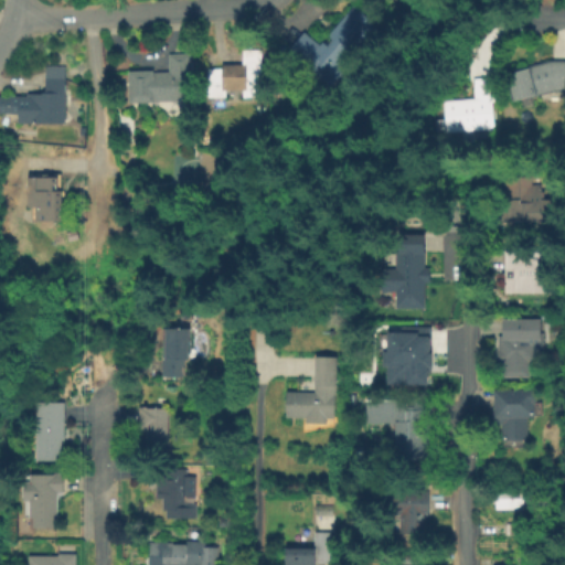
[(374,27),(339,67),(343,72),(330,88),(304,66),(302,68),(286,54),(304,33),(319,46),(351,8),(374,27)]
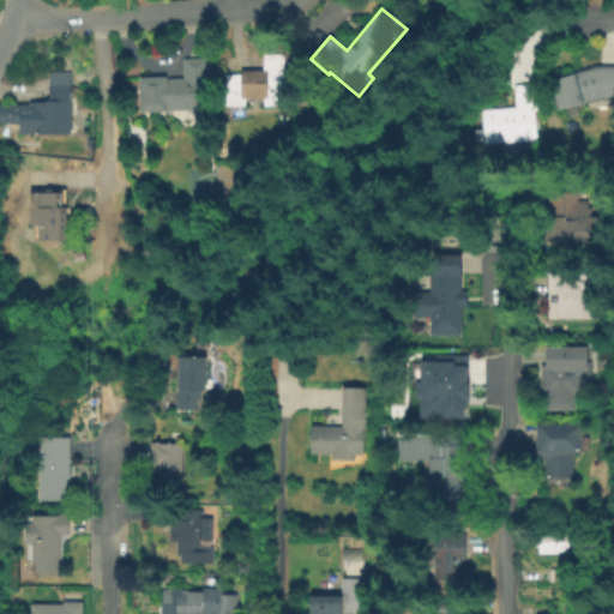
[(284,55),(284,107),(265,107),(265,100),(246,100),(246,107),(227,107),(227,76),(241,76),(241,72),(264,72),(264,56),(284,55)]
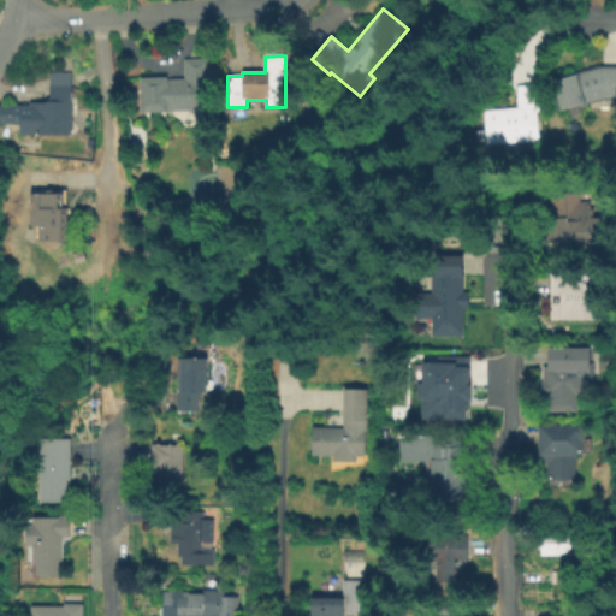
[(206,61),(207,113),(141,114),(140,80),(166,80),(166,81),(183,81),(183,61),(206,61)]
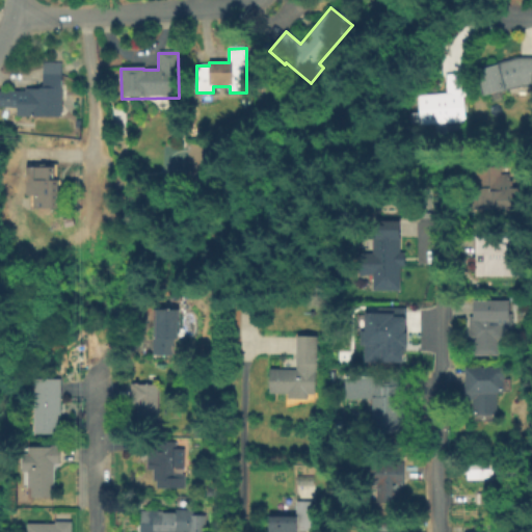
[(531,60),(531,89),(521,89),(501,96),(500,94),(481,99),(474,75),(498,68),(498,65),(514,60),(531,60)]
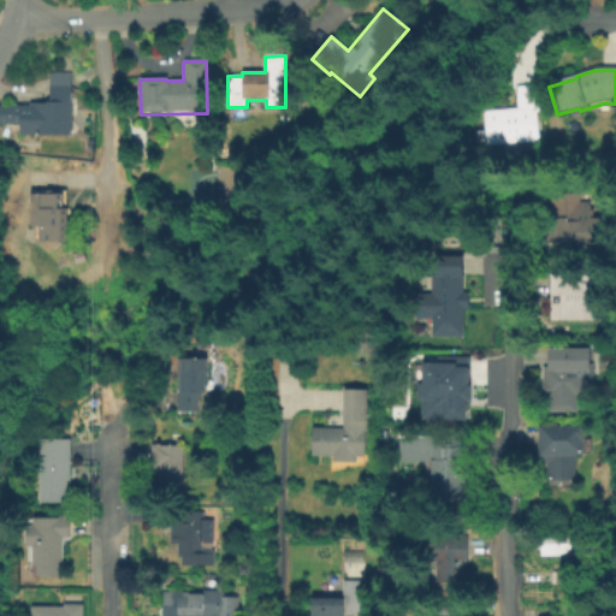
[(70,78),(70,137),(19,137),(19,126),(9,126),(9,107),(29,108),(29,105),(48,105),(48,78),(70,78)]
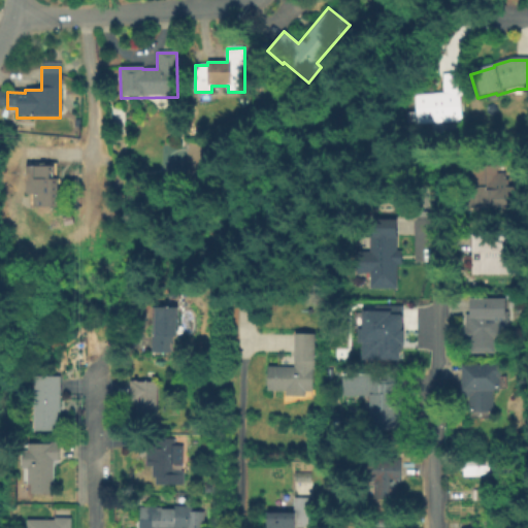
[(457,124),(457,131),(441,133),(441,125),(416,127),(413,97),(441,95),(439,76),(457,74),(459,97),(457,97),(459,124),(457,124)]
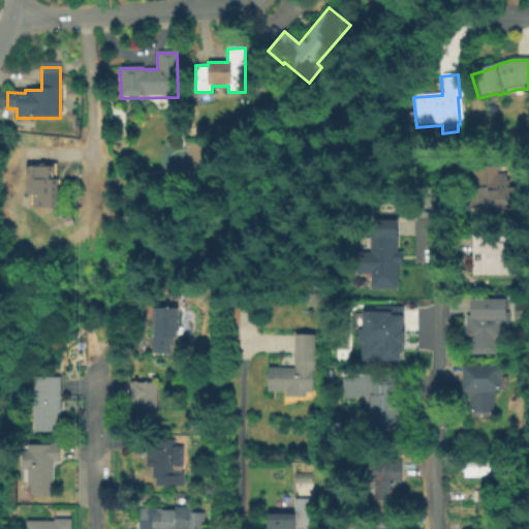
[(123,129),(112,130),(110,123),(111,114),(122,113),(123,129)]
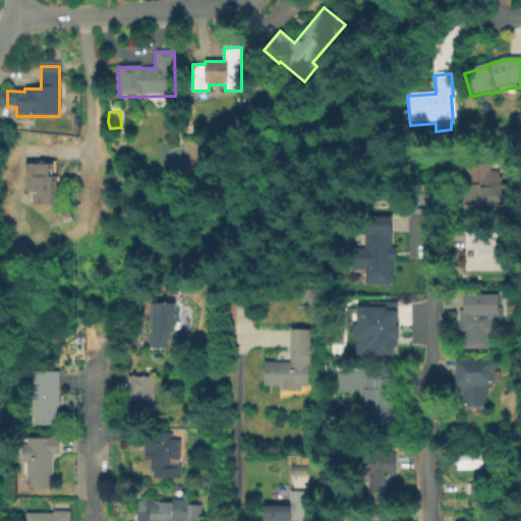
[(52,166),(52,178),(55,178),(56,207),(33,207),(33,193),(25,193),(24,166),(52,166)]
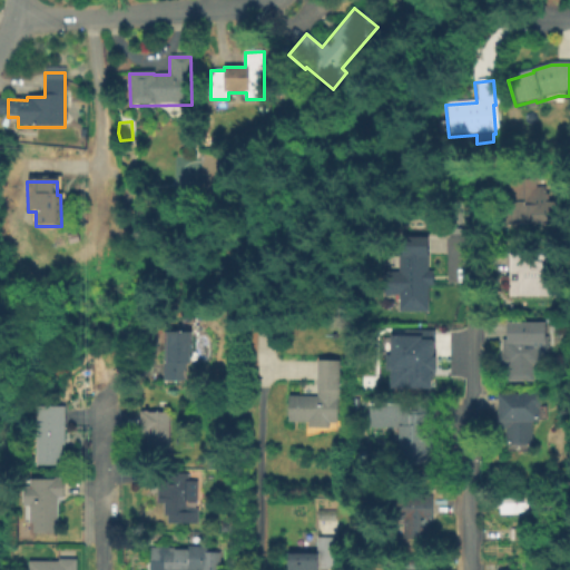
[(534,182),(534,189),(543,189),(544,205),(553,204),(554,227),(501,229),(501,210),(507,210),(505,182),(534,182)]
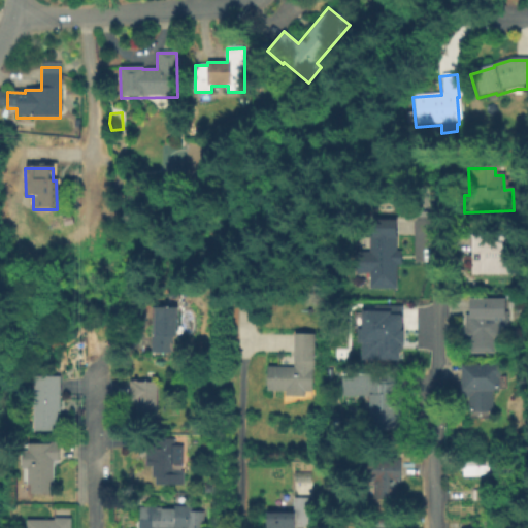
[(393,223),(394,286),(367,286),(367,274),(363,274),(363,260),(369,259),(368,223),(393,223)]
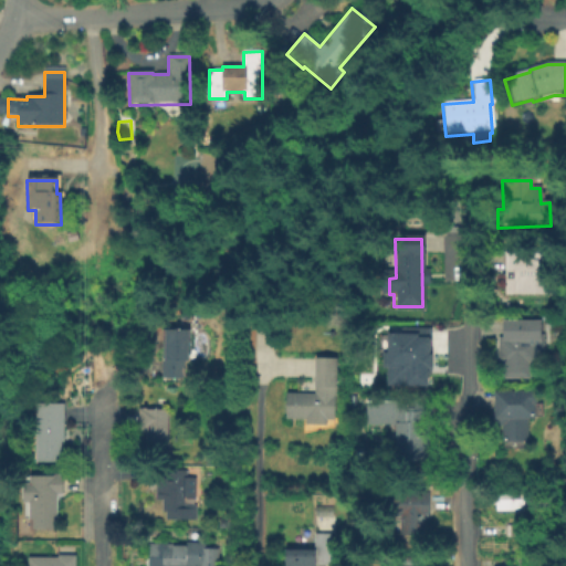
[(549,254),(549,295),(505,295),(505,253),(549,254)]
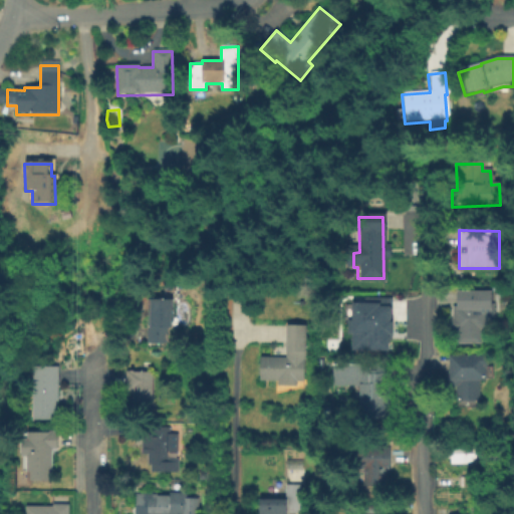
[(387,293),(387,316),(389,316),(388,329),(386,330),(384,345),(348,345),(347,329),(338,329),(338,301),(346,301),(346,298),(359,298),(359,293),(387,293)]
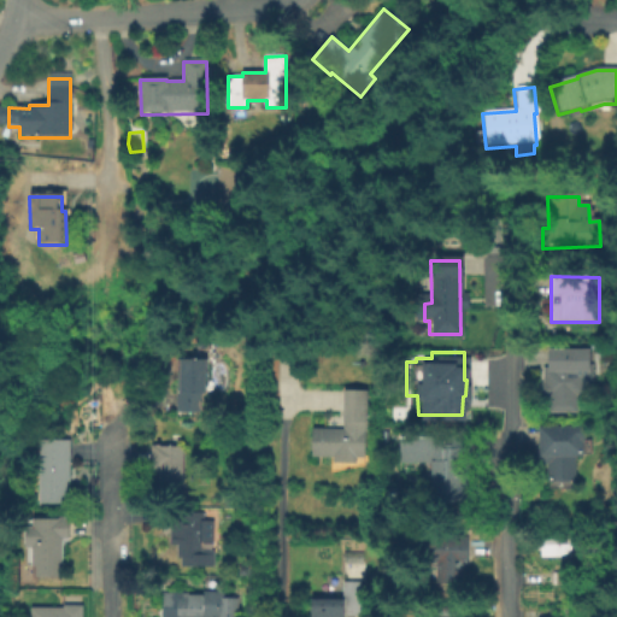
[(576,353),(576,410),(547,410),(547,353),(576,353)]
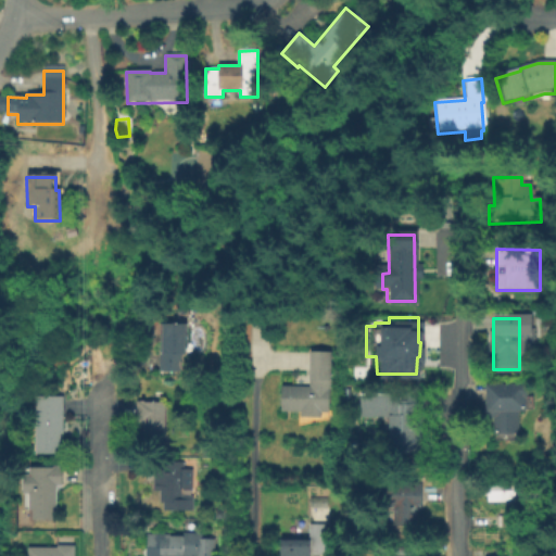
[(184,327),(184,358),(179,357),(179,374),(158,374),(158,326),(184,327)]
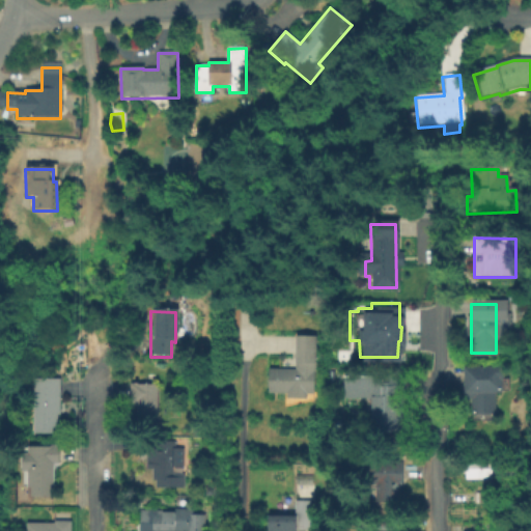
[(298,368),(298,340),(317,340),(317,396),(271,396),(271,368),(298,368)]
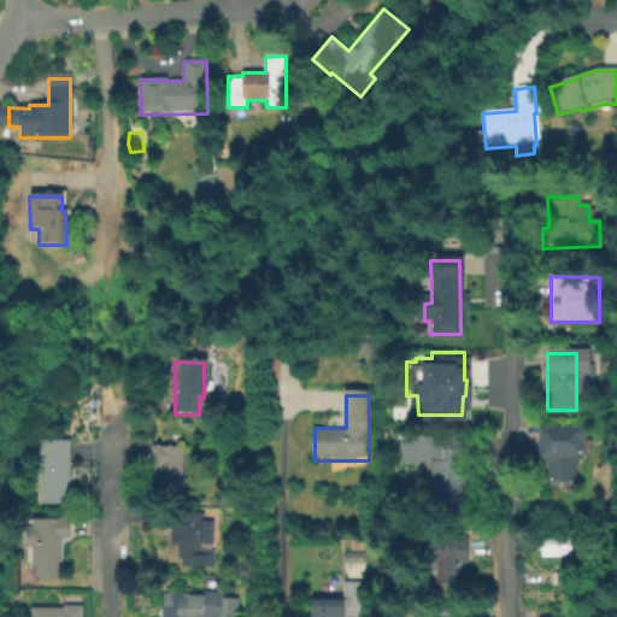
[(573,425),(574,456),(575,456),(575,482),(548,482),(548,458),(534,459),(534,441),(538,441),(538,427),(573,425)]
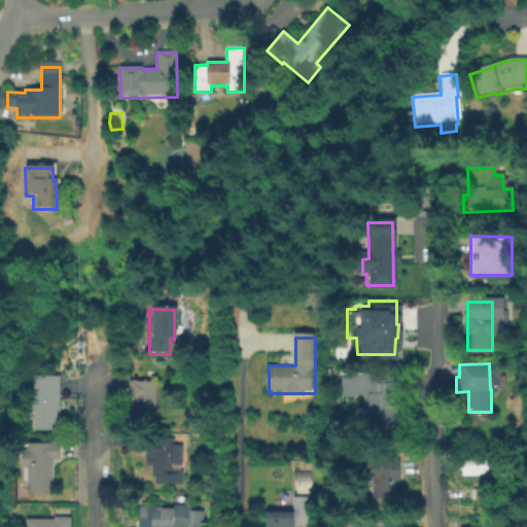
[(347,372),(401,372),(401,426),(366,426),(366,396),(344,396),(344,372),(347,372)]
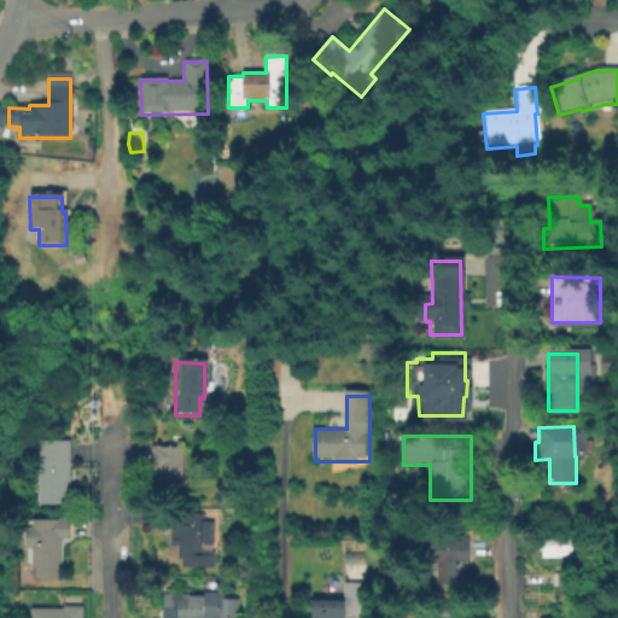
[(65,488),(65,509),(38,509),(36,445),(68,444),(68,487),(65,488)]
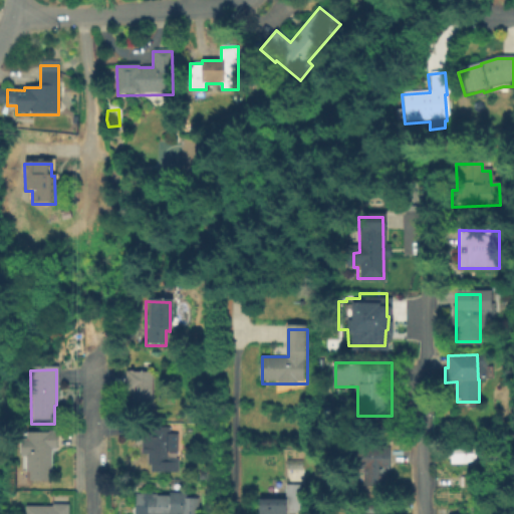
[(153,373),(153,406),(132,406),(132,393),(125,393),(125,373),(153,373)]
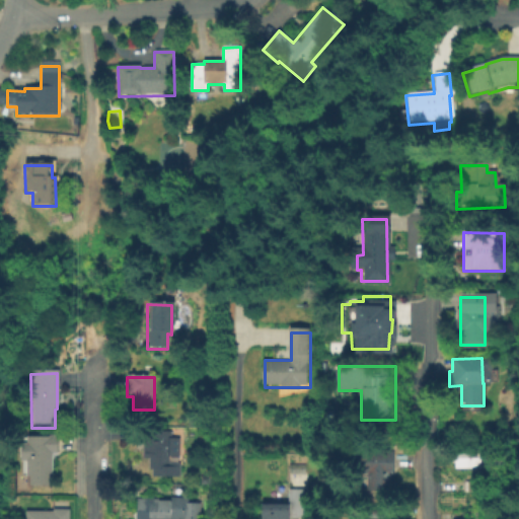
[(170,432),(170,439),(178,439),(179,461),(173,461),(173,466),(180,465),(180,478),(166,480),(154,479),(152,465),(148,465),(148,460),(143,461),(140,435),(154,435),(170,432)]
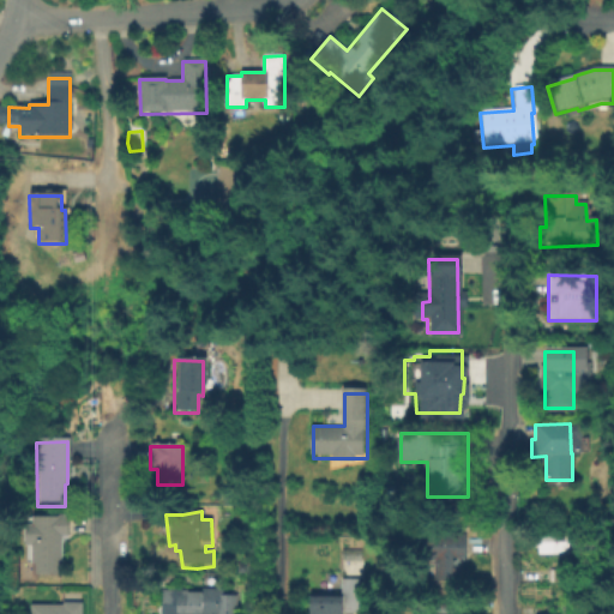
[(65,519),(66,534),(66,541),(59,541),(59,579),(30,581),(30,549),(19,548),(18,530),(26,530),(26,523),(44,523),(56,519),(65,519)]
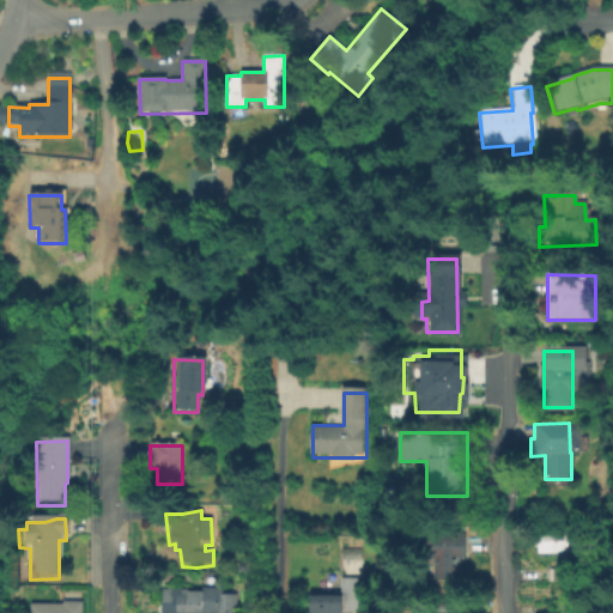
[(566,532),(566,544),(571,544),(571,550),(568,551),(568,554),(536,556),(536,550),(533,550),(533,542),(536,541),(538,532),(566,532)]
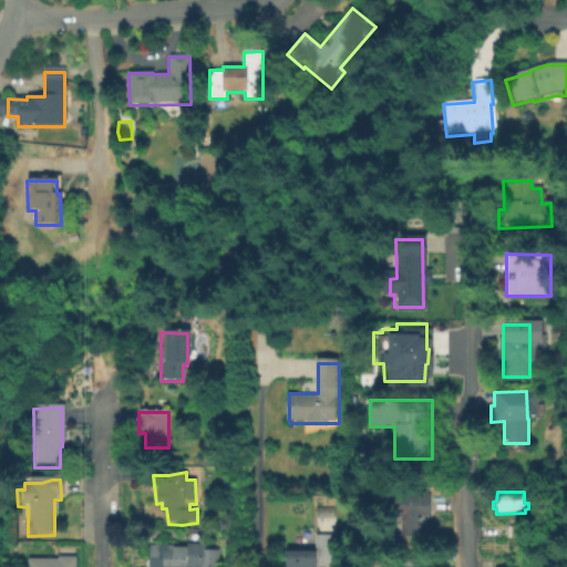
[(424,519),(424,536),(400,536),(400,518),(385,518),(385,493),(429,493),(429,518),(424,519)]
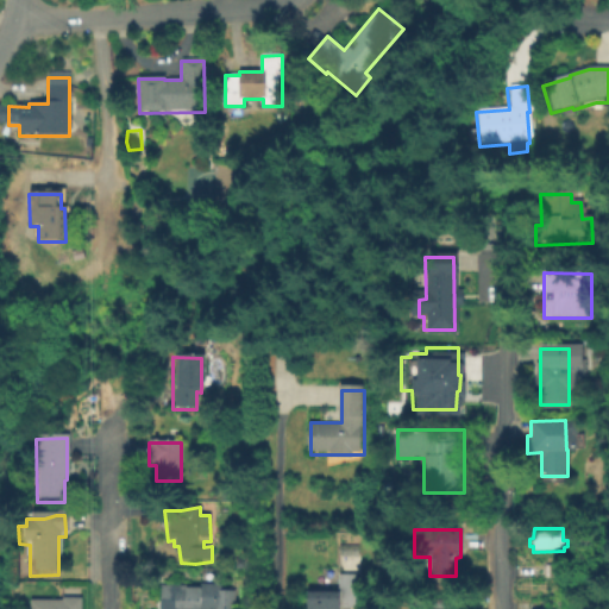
[(566,567),(566,579),(547,579),(547,567),(566,567)]
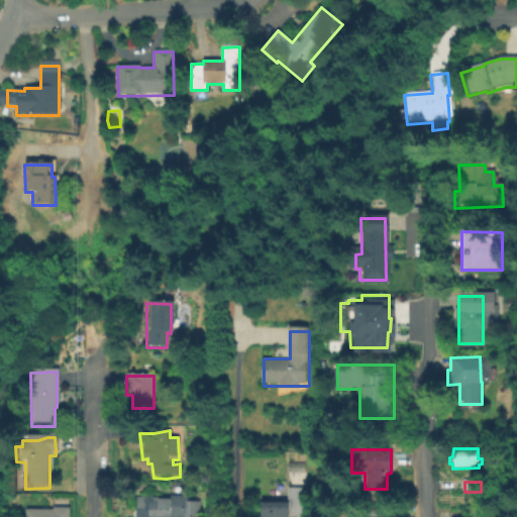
[(300,491),(300,516),(260,516),(260,505),(287,505),(287,491),(300,491)]
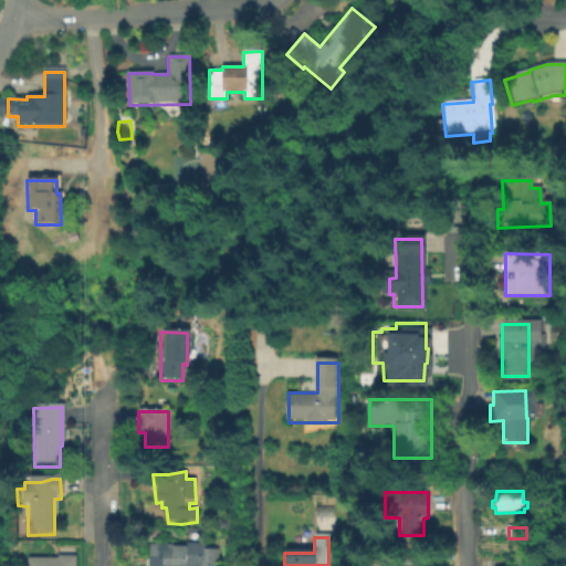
[(203,545),(203,552),(218,552),(217,565),(149,565),(149,546),(185,547),(185,545),(203,545)]
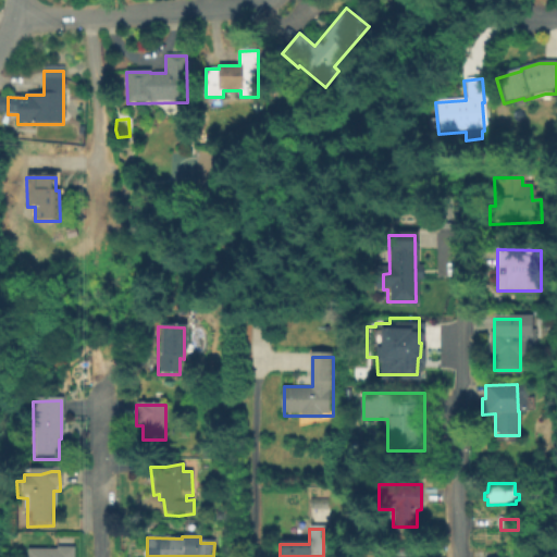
[(72,544),(71,552),(73,552),(72,556),(25,556),(26,553),(54,554),(54,543),(72,544)]
